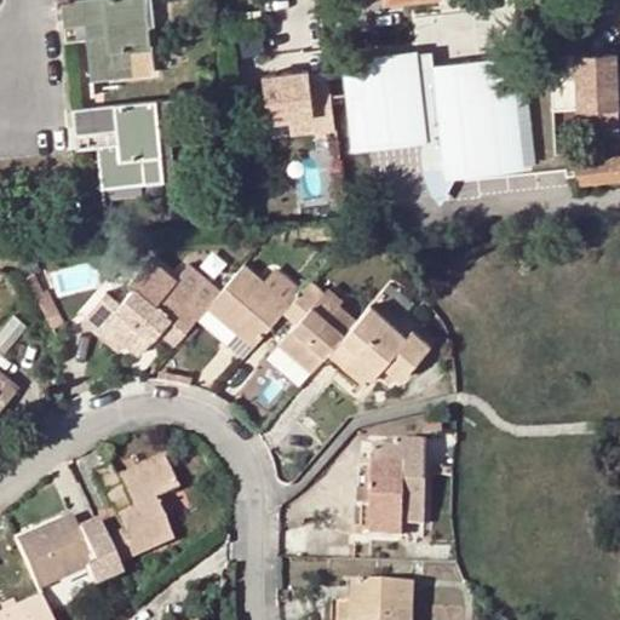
[(68,0),(62,1),(64,21),(75,19),(75,28),(76,41),(85,40),(90,80),(154,74),(147,10),(141,11),(139,0),(68,0)]
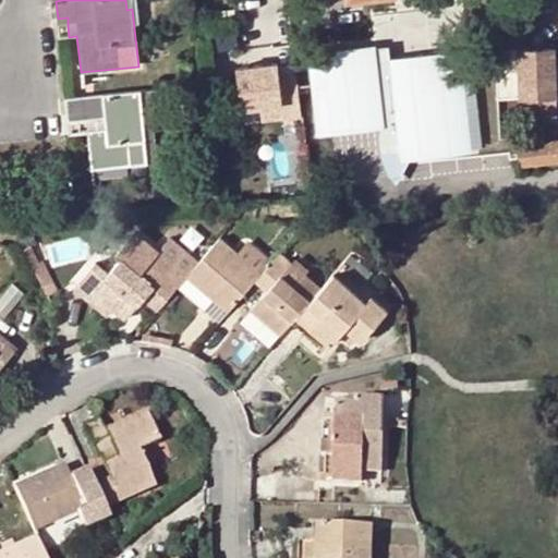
[(315,130),(379,124),(372,60),(371,46),(306,53),(310,87),(315,130)]
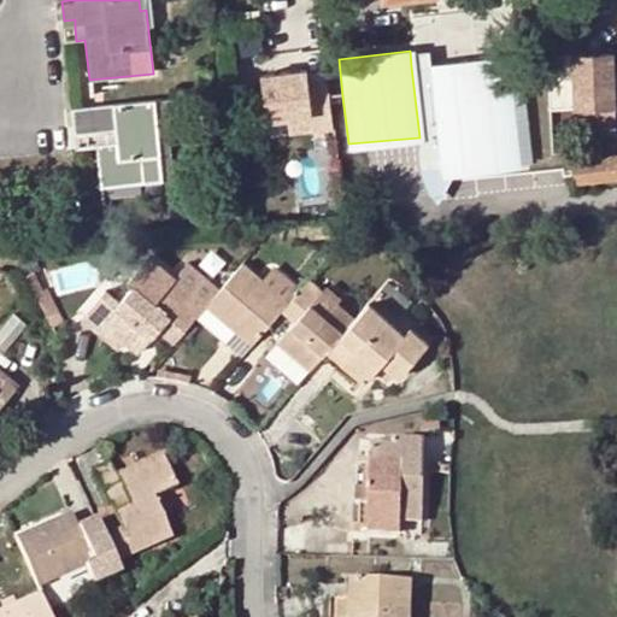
[(583,133),(615,130),(611,52),(570,54),(574,107),(582,107),(583,133)]
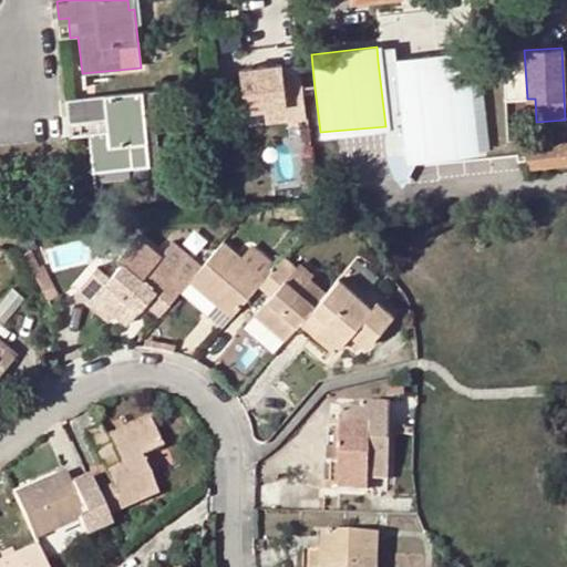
[(393,60),(399,124),(403,152),(473,143),(463,52),(393,60)]
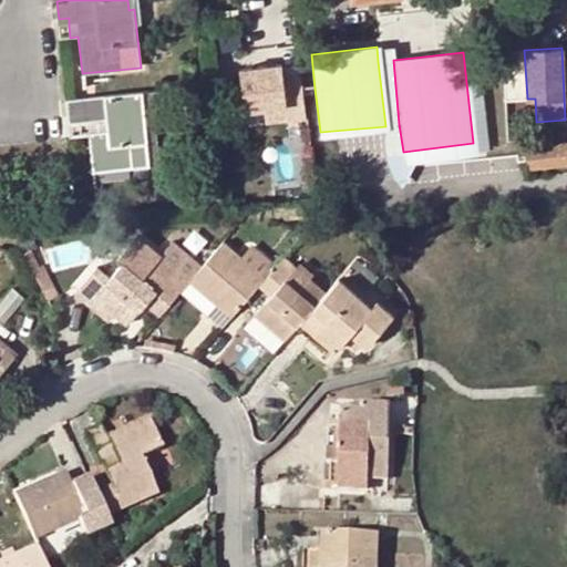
[(393,60),(378,61),(385,126),(399,124),(393,60)]
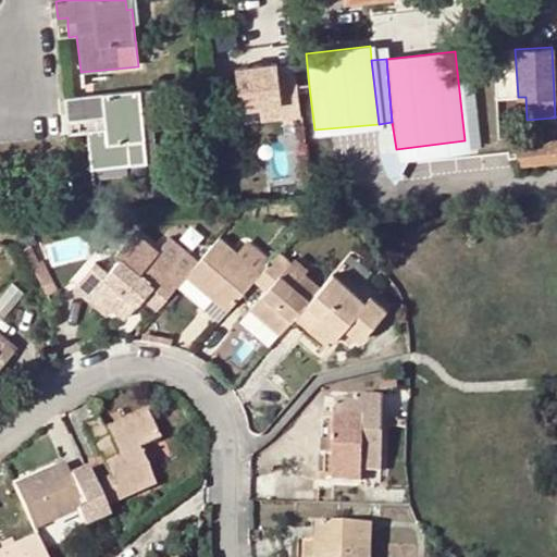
[(234,67),(237,107),(257,106),(279,103),(280,119),(296,116),(294,88),(292,75),(276,77),(274,62),(234,67)]
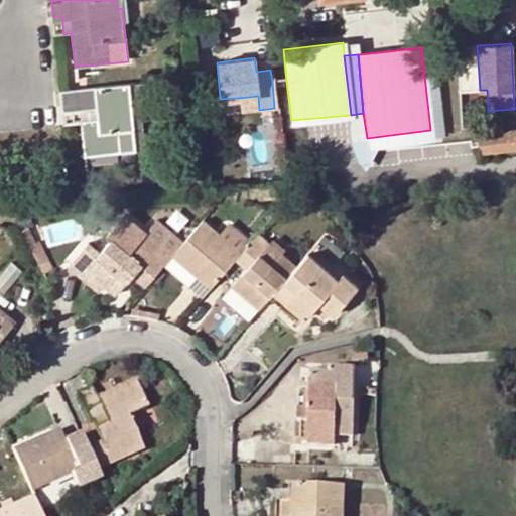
[(189,70),(177,71),(178,78),(190,77),(189,70)]
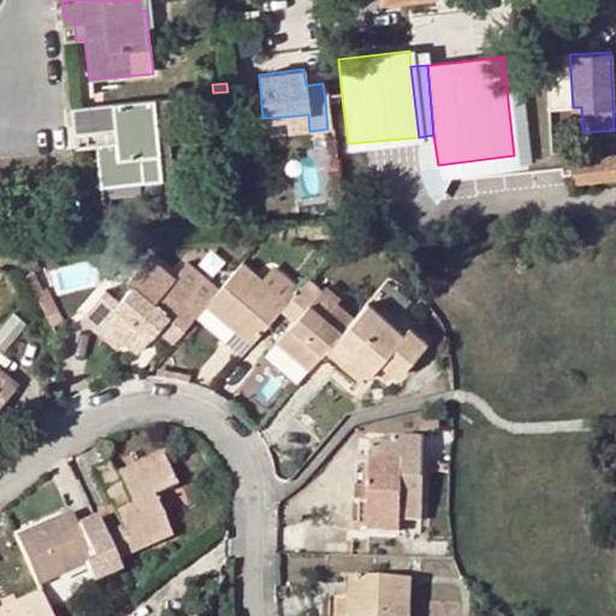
[(227,102),(227,92),(213,93),(214,104),(227,102)]
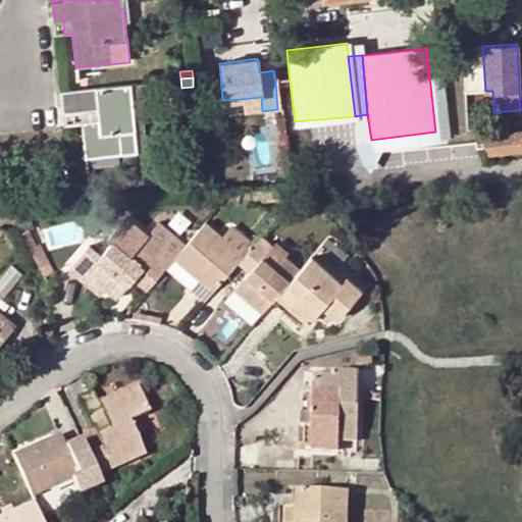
[(61,92),(63,108),(97,105),(98,112),(99,122),(82,124),(86,158),(138,152),(132,99),(127,100),(125,85),(61,92)]
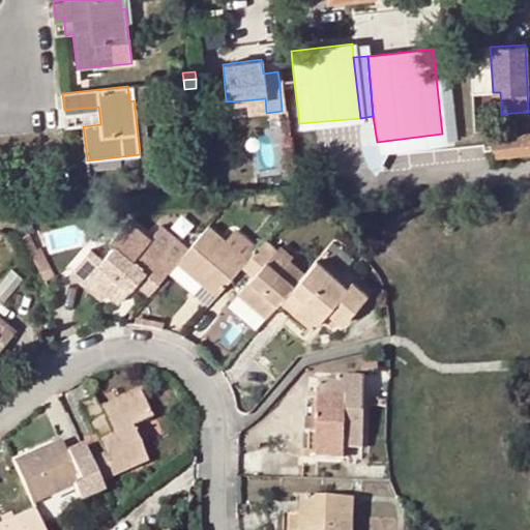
[(266,113),(265,98),(244,100),(245,115),(266,113)]
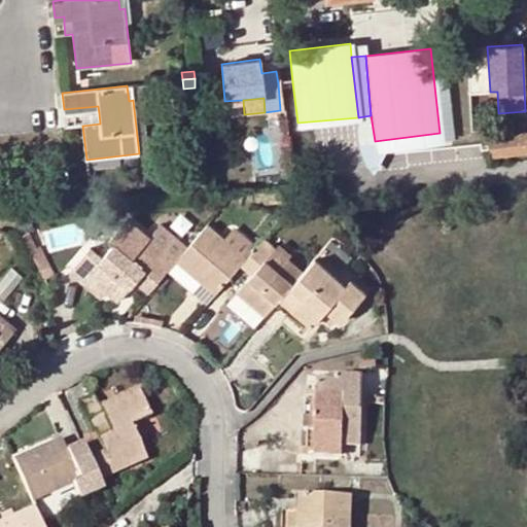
[(65,117),(99,113),(98,106),(64,109),(65,117)]
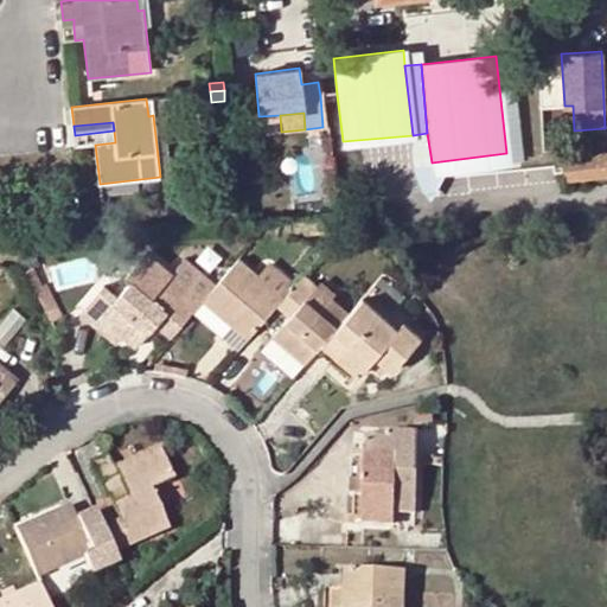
[(432,163),(432,168),(508,160),(506,153),(432,163)]
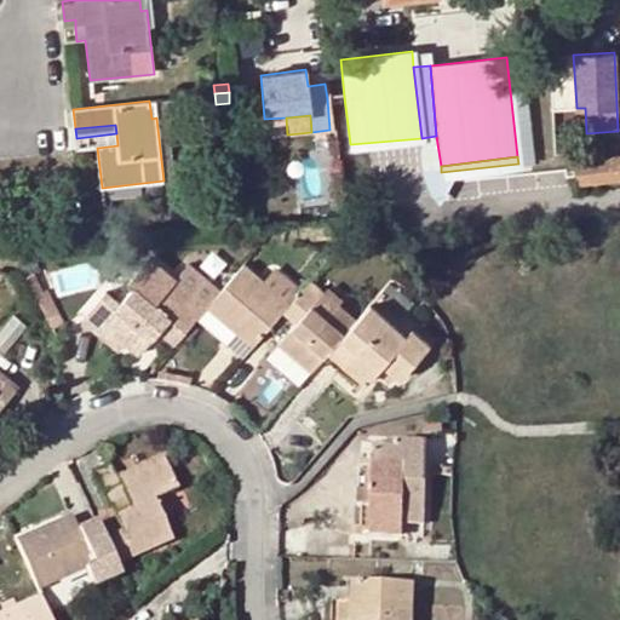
[(619,156),(573,162),(577,184),(619,178),(619,156)]
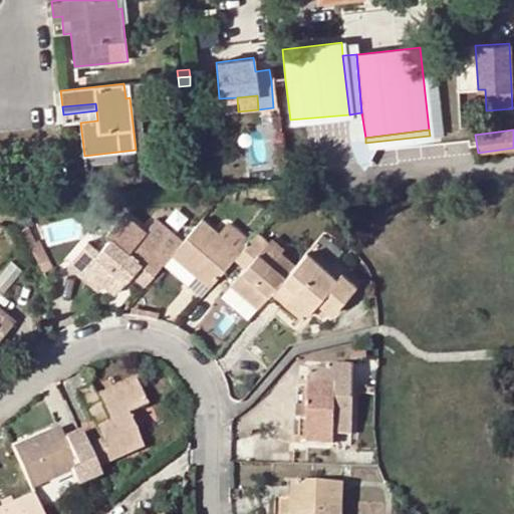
[(123,279),(130,272),(133,274),(146,285),(164,264),(184,241),(158,219),(130,252),(112,238),(100,251),(88,242),(68,265),(81,276),(87,268),(105,284),(116,293),(126,282),(123,279)]
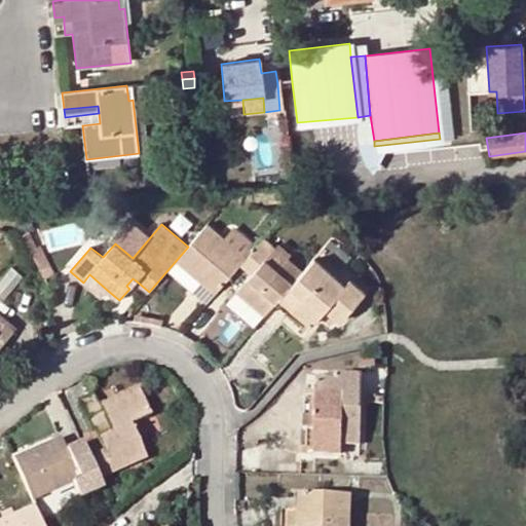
[(247,258),(243,255),(224,238),(208,224),(188,247),(167,270),(207,304),(215,295),(240,264),(247,258)]
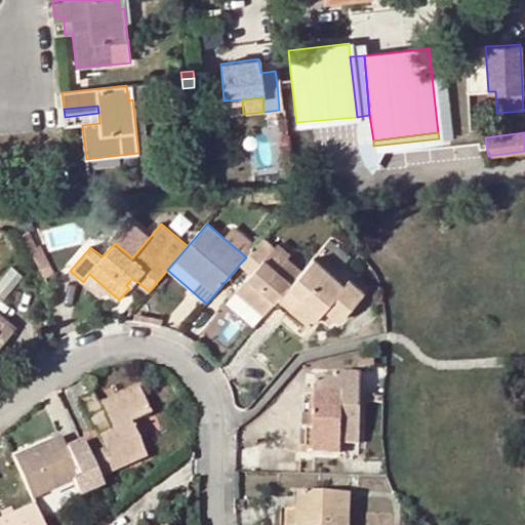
[(234,227),(224,238),(243,254),(253,243),(234,227)]
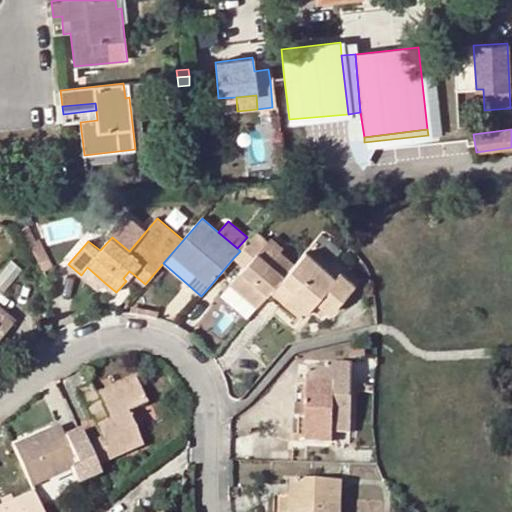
[(245,267),(229,285),(256,309),(268,295),(295,265),(280,252),(283,248),(272,237),(269,241),(258,231),(240,251),(234,257),(245,267)]
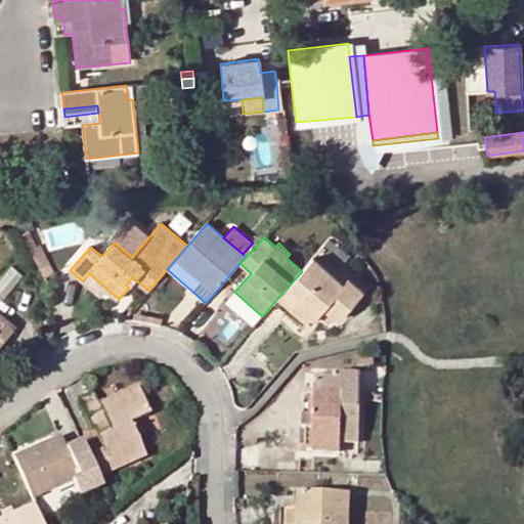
[(318,315),(324,308),(331,313),(336,318),(339,320),(364,292),(349,278),(345,282),(315,257),(302,271),(274,302),(302,325),(306,320),(311,324),(318,315)]
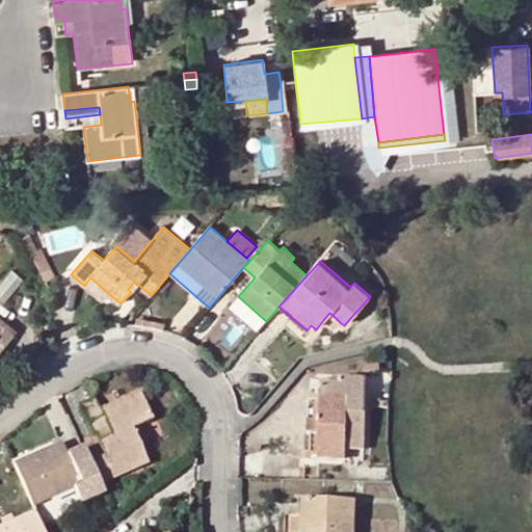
[(0,300),(3,303),(23,281),(11,270),(0,284),(0,300)]
